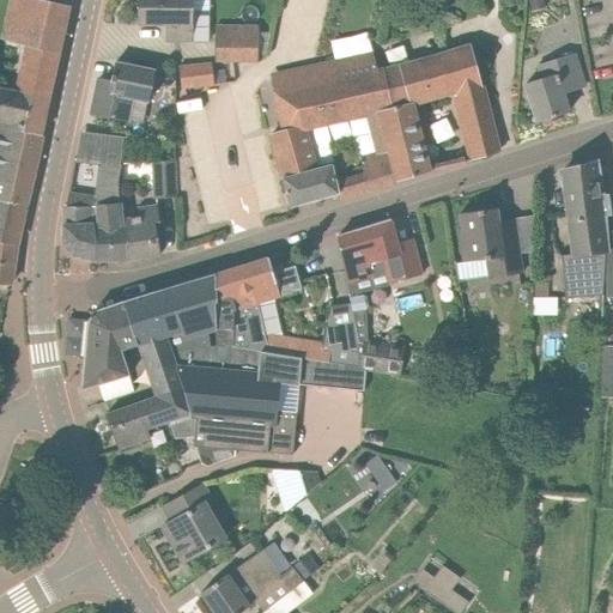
[(0,127),(41,135),(49,93),(52,77),(64,25),(67,6),(42,0),(10,0),(0,36),(0,38),(24,46),(20,59),(12,96),(0,93),(0,127)]
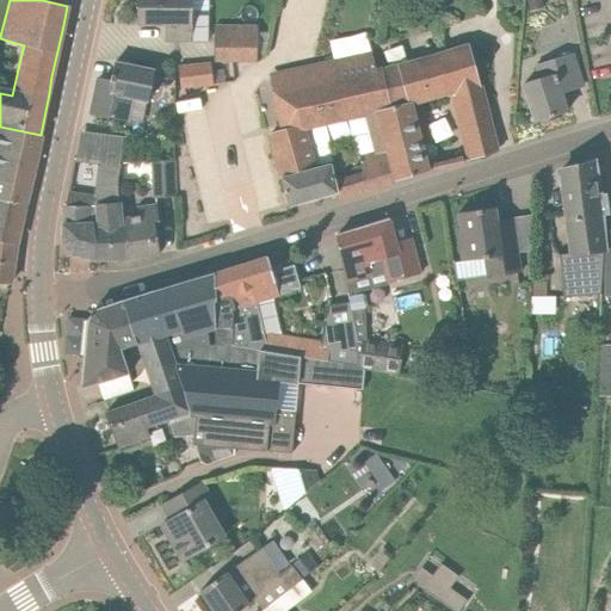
[(191,11),(191,0),(136,0),(136,25),(165,24),(165,42),(209,41),(209,10),(191,11)]
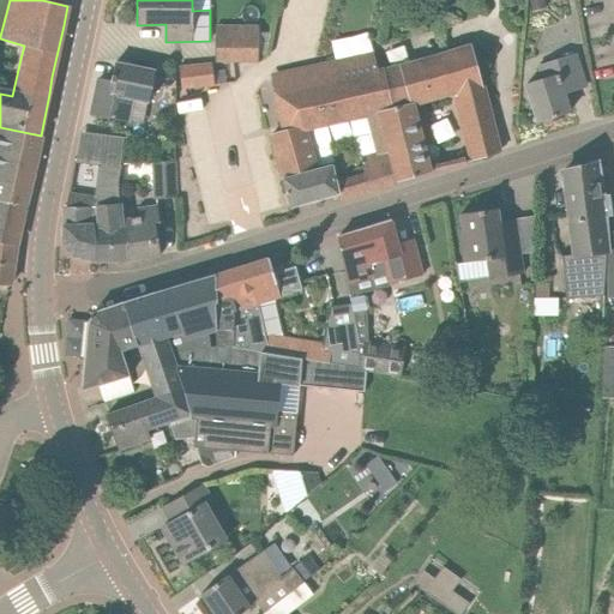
[(216,61),(259,61),(259,37),(216,37),(216,61)]
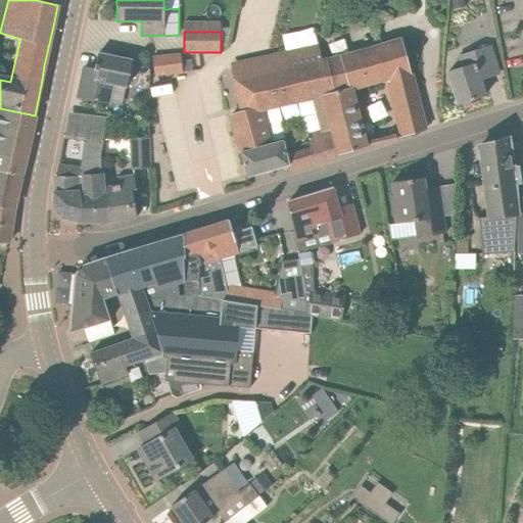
[(367,145),(366,142),(349,86),(385,77),(402,137),(423,131),(424,130),(425,129),(425,128),(424,128),(424,127),(415,90),(399,37),(327,56),(335,90),(325,94),(337,129),(343,152),(367,145)]
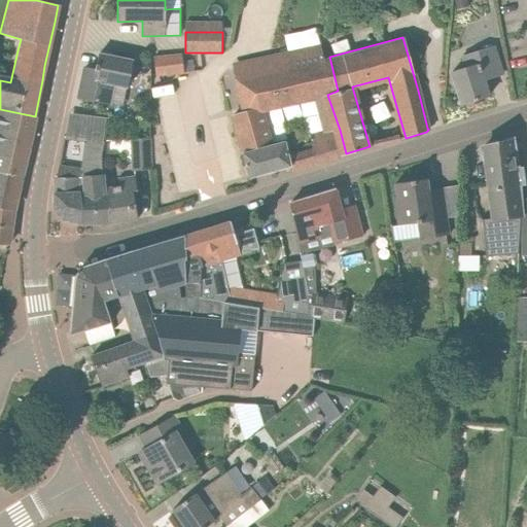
[(314,163),(346,153),(340,130),(327,95),(338,91),(329,57),(325,44),(233,66),(236,79),(235,80),(243,112),(234,115),(249,178),(289,167),(290,171),(295,169),(295,166),(291,168),(284,141),(269,145),(260,109),(315,97),(324,132),(309,135),(315,160),(314,160),(314,163)]
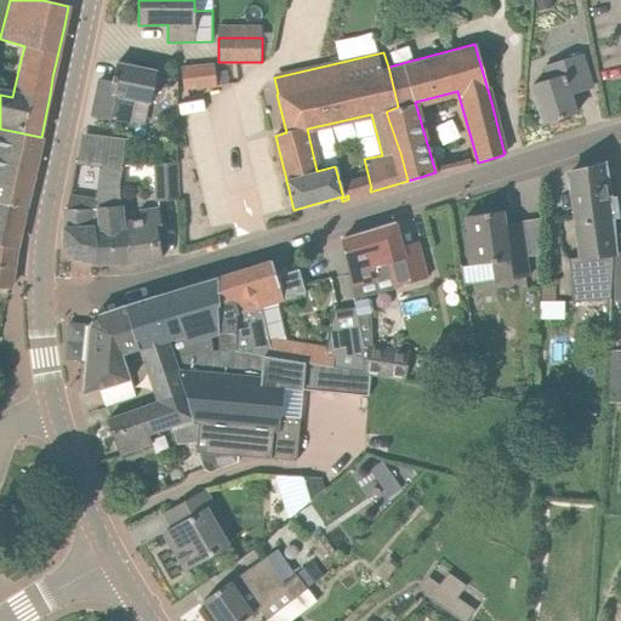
[(531,87),(543,123),(576,113),(570,95),(592,87),(584,57),(543,69),(547,83),(531,87)]
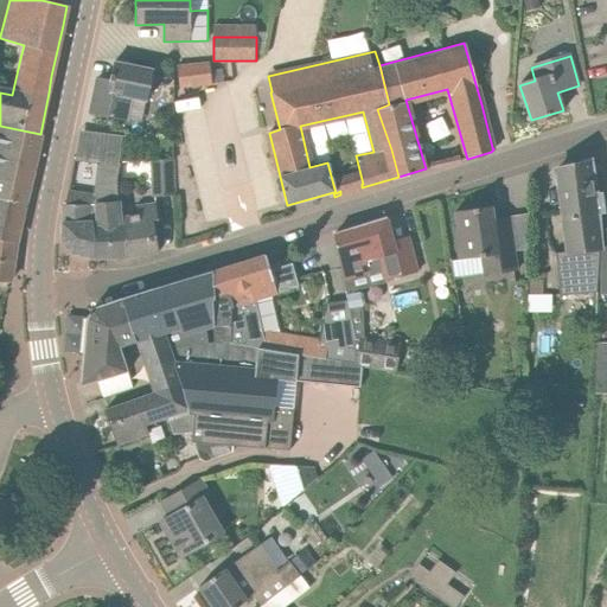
[(97,78),(90,113),(120,119),(128,120),(132,102),(149,104),(155,70),(114,62),(109,81),(97,78)]
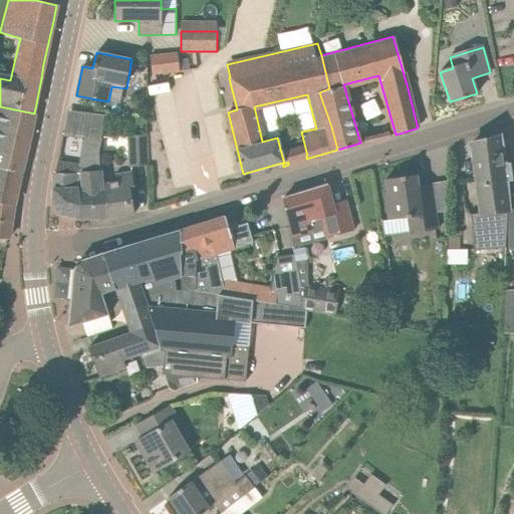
[(178,54),(150,57),(152,74),(180,70),(178,54)]
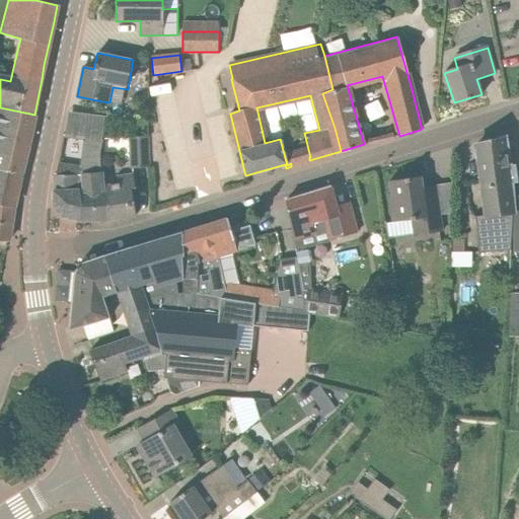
[(0,152),(24,158),(34,115),(0,107),(0,152)]
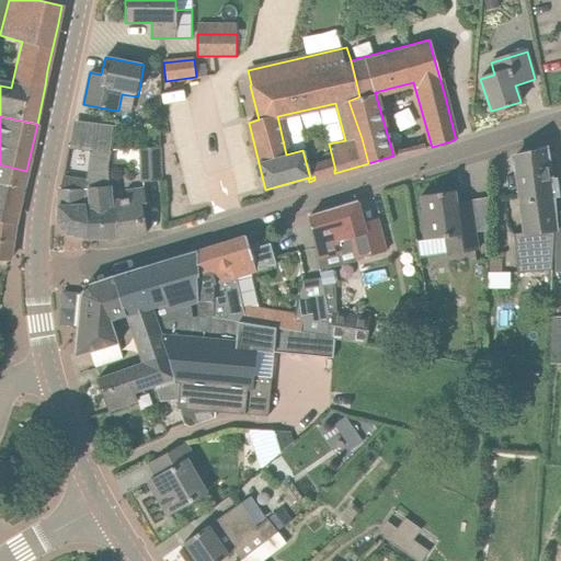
[(160,148),(140,148),(141,183),(161,182),(160,148)]
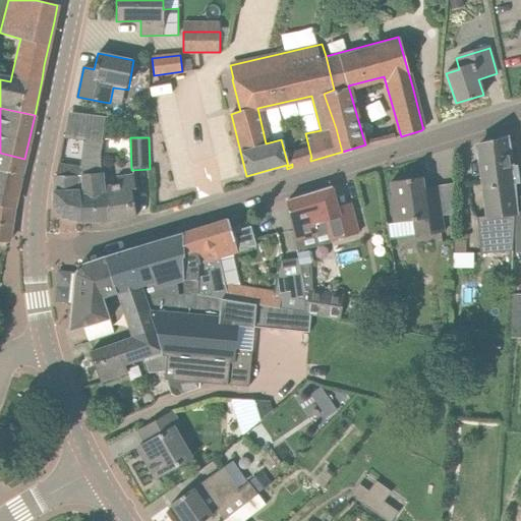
[(517,192),(516,192),(515,182),(518,182),(517,167),(509,167),(505,137),(494,140),(493,138),(481,140),(482,143),(478,145),(482,172),(489,217),(476,219),(480,254),(512,251),(514,215),(516,215),(517,192)]
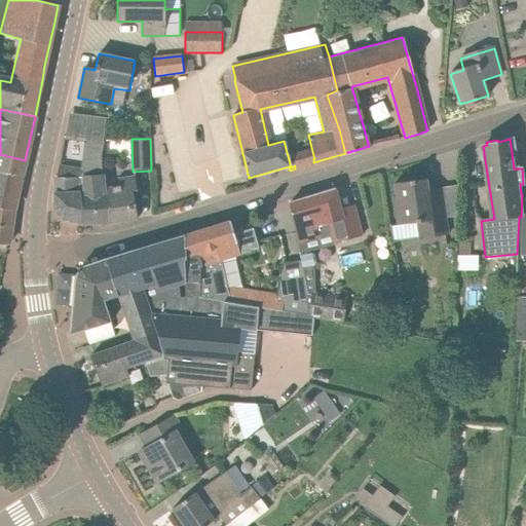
[(103,187),(101,155),(103,146),(84,143),(80,168),(59,164),(57,176),(54,176),(54,177),(55,177),(53,207),(53,208),(54,209),(62,218),(63,219),(64,219),(83,224),(108,223),(109,191),(104,192),(104,187),(103,187)]
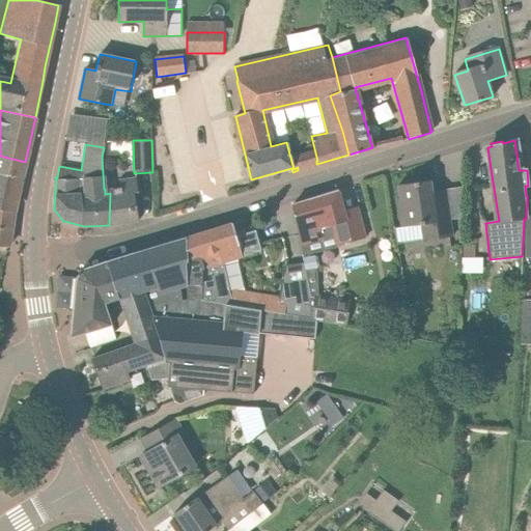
[(0,170),(22,175),(25,162),(0,156),(0,170)]
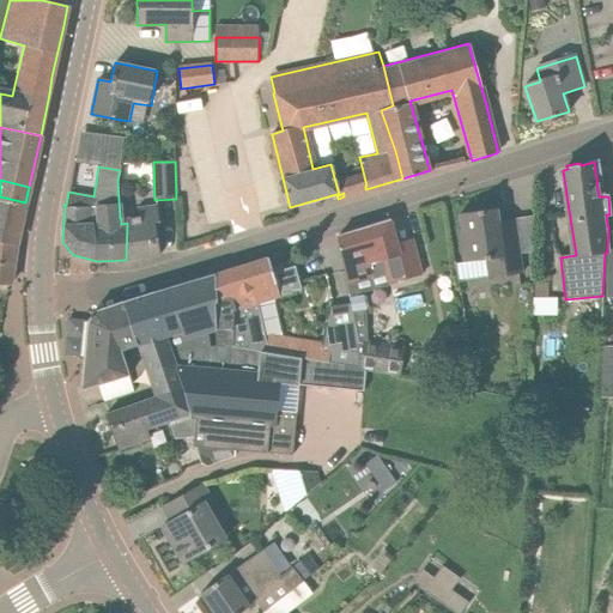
[(25,202),(0,196),(0,241),(16,244),(25,205),(25,202)]
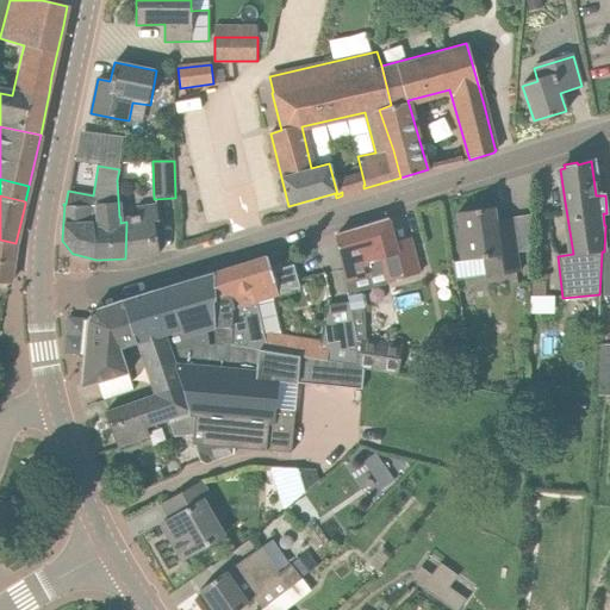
[(159,228),(155,204),(136,207),(137,216),(120,217),(120,223),(126,222),(125,259),(160,254),(155,228),(159,228)]
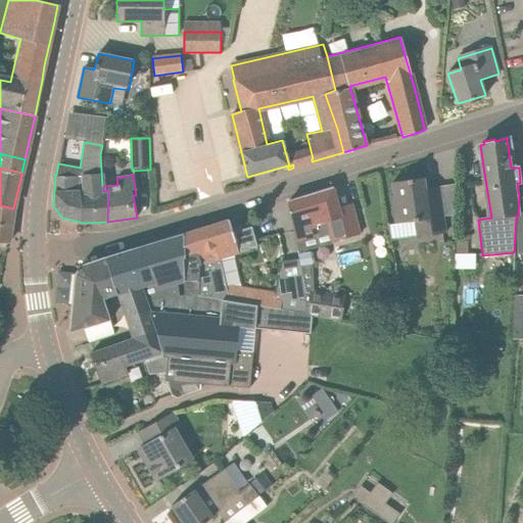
[(444,234),(438,187),(425,189),(423,178),(392,182),(393,195),(390,195),(394,224),(415,221),(417,237),(444,234)]
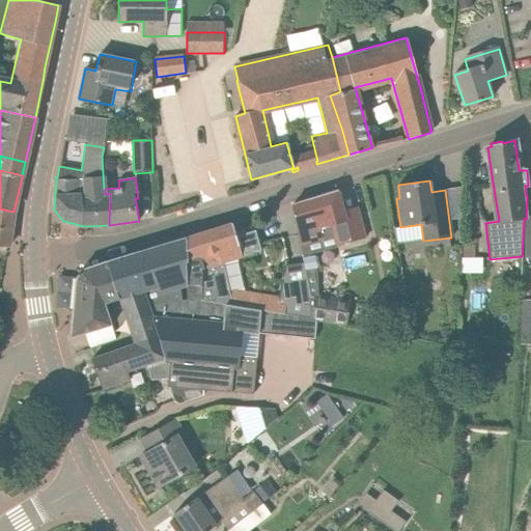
[(298,227),(301,243),(307,242),(334,234),(337,245),(362,239),(361,235),(355,214),(344,217),(337,191),(291,205),(298,227)]
